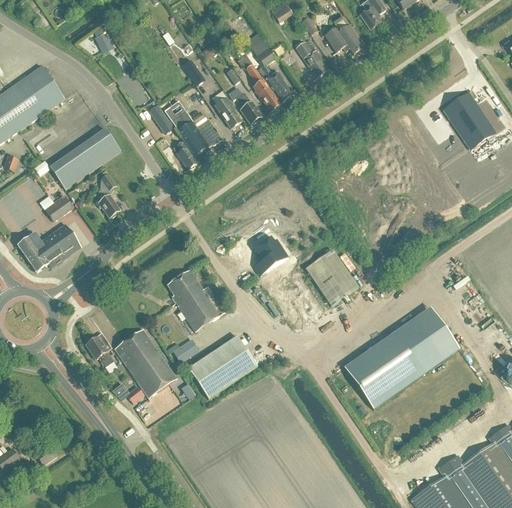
[(65,9),(69,15),(85,4),(82,0),(78,0),(65,9)]
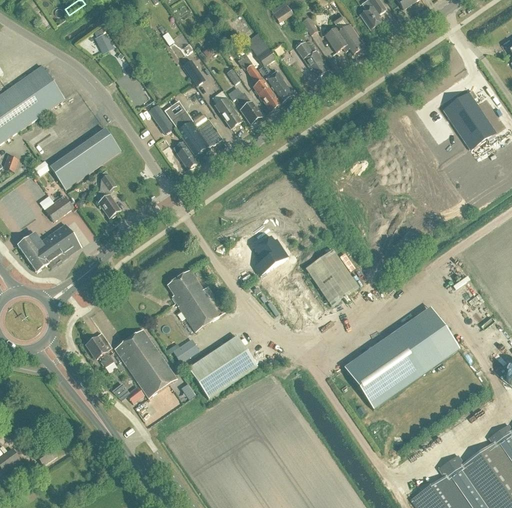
[(359,14),(370,29),(381,22),(376,15),(385,9),(379,0),(365,0),(361,3),(365,10),(359,14)]
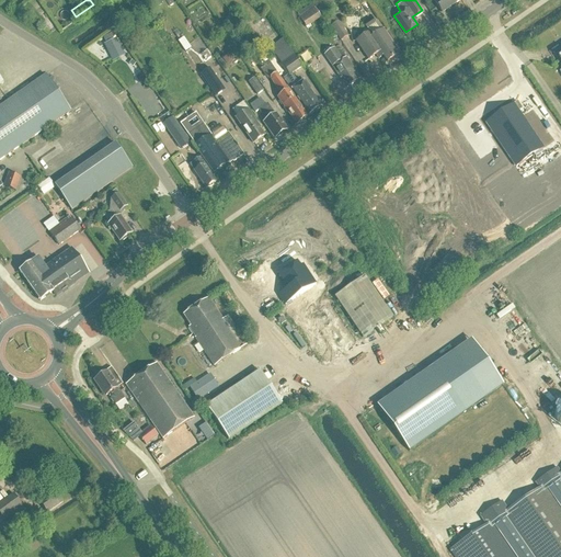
[(435,0),(442,9),(455,0),(435,0)]
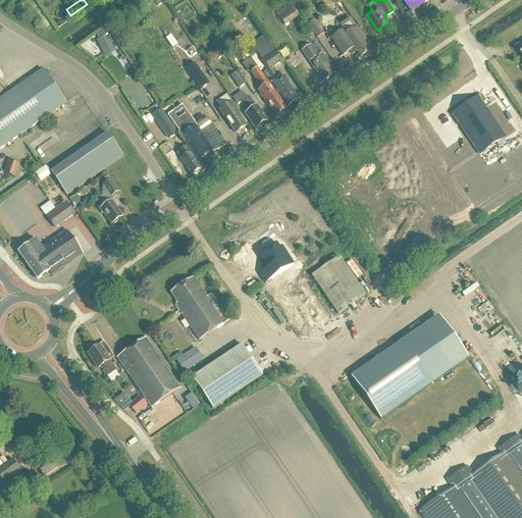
[(278,13),(285,22),(299,13),(293,4),(278,13)]
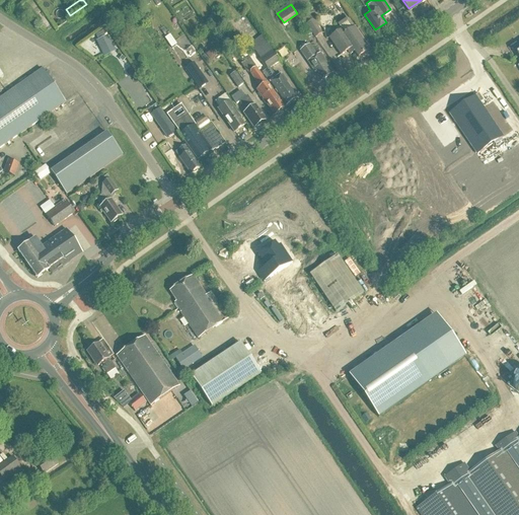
[(306,21),(315,34),(323,29),(314,16),(306,21)]
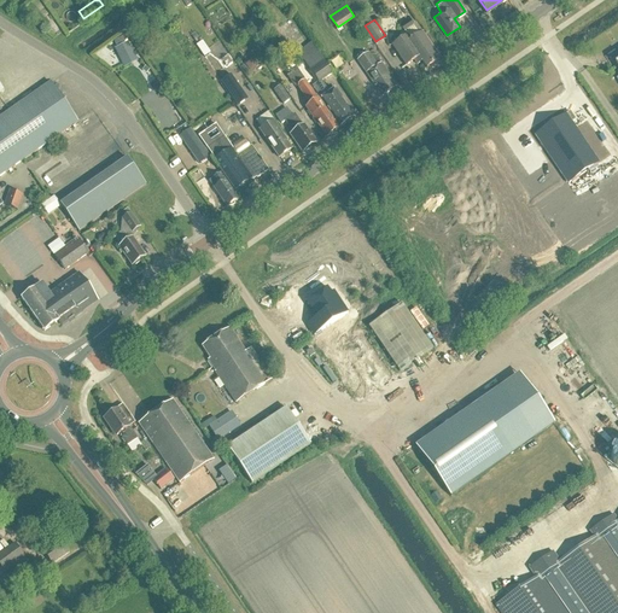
[(421,58),(426,65),(436,58),(433,54),(437,52),(421,29),(410,36),(407,31),(392,42),(406,62),(414,57),(417,62),(421,58)]
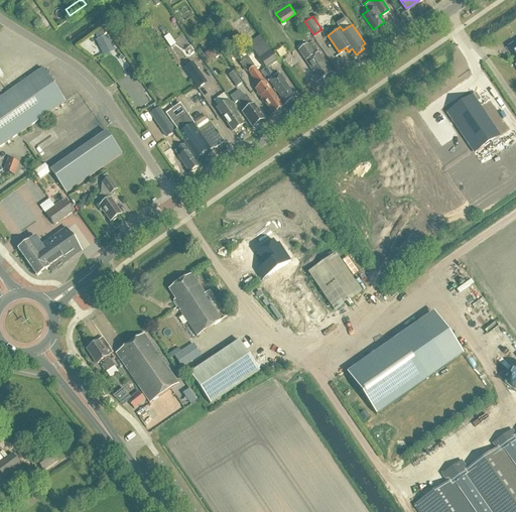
[(103,28),(95,32),(97,37),(96,38),(102,51),(113,46),(107,33),(105,33),(103,28)]
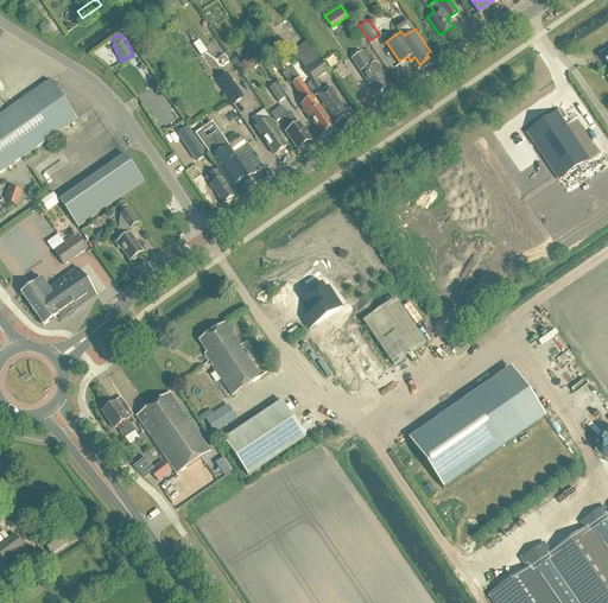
[(334,46),(327,51),(331,57),(339,51),(334,46)]
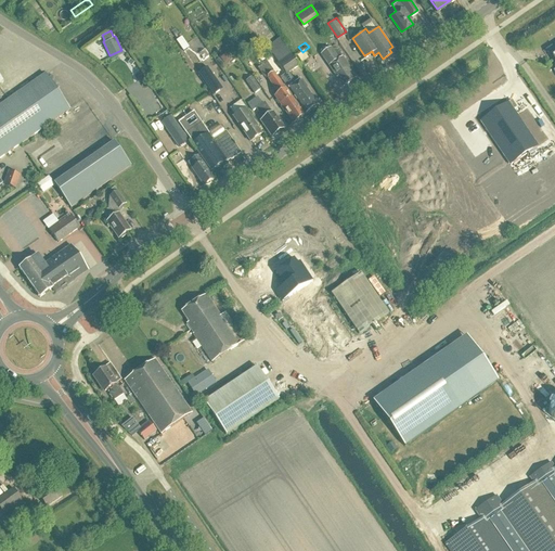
[(203,43),(195,48),(198,53),(206,49),(203,43)]
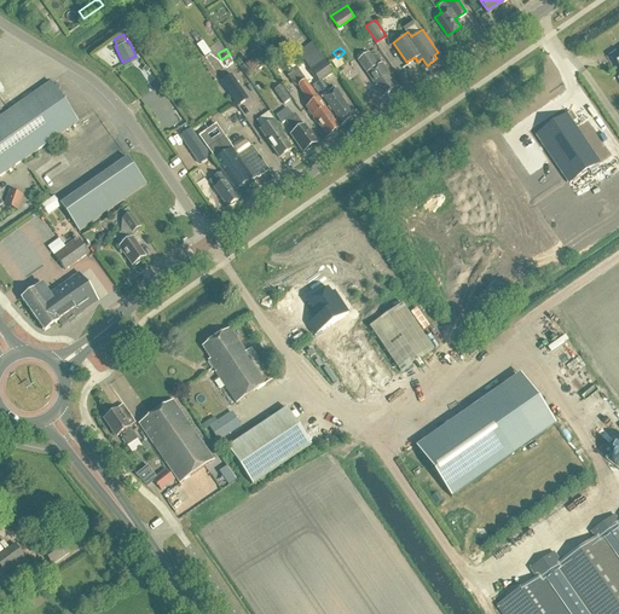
[(318,48),(304,58),(318,80),(322,77),(333,70),(318,48)]
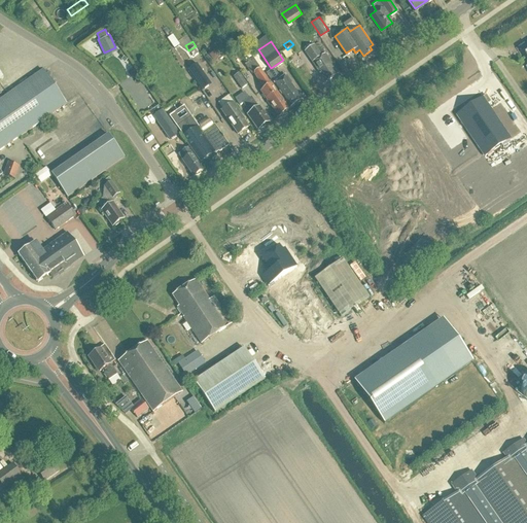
[(337,69),(324,51),(321,54),(314,42),(305,48),(320,71),(321,70),(327,78),(336,72),(334,71),(337,69)]
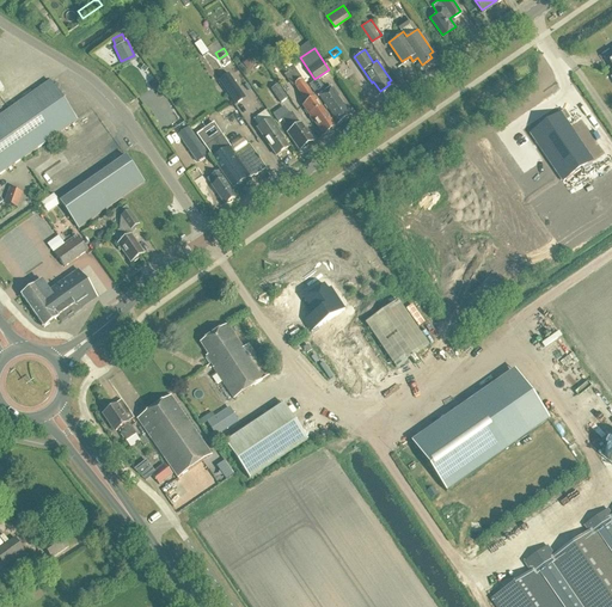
[(219,77),(236,102),(245,94),(230,71),(219,77)]
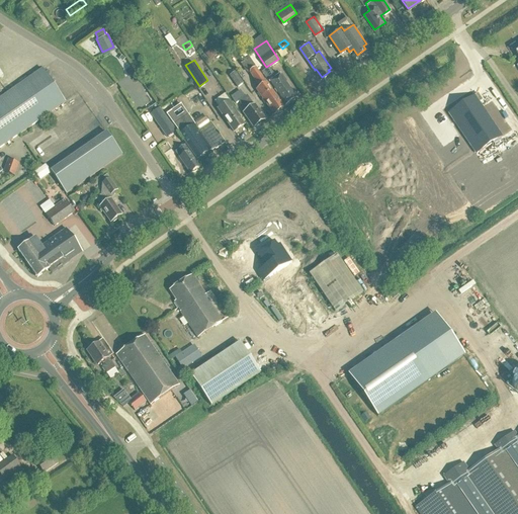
[(256,87),(273,112),(283,105),(265,79),(264,79),(255,65),(249,69),(259,85),(256,87)]
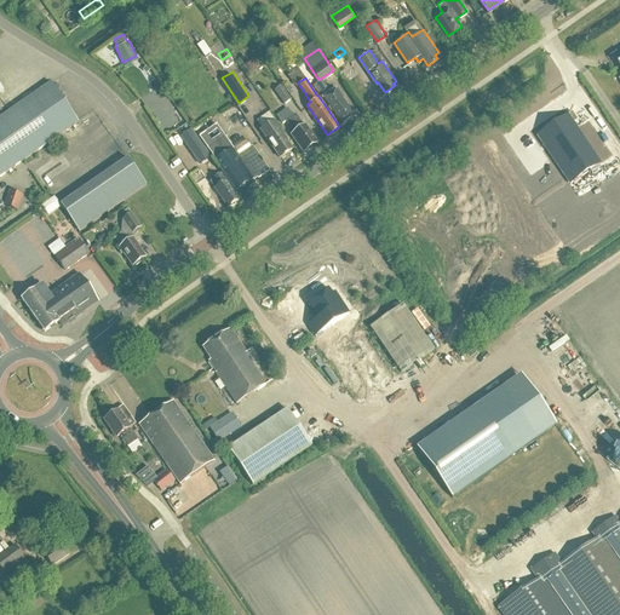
[(319,80),(313,84),(321,96),(342,125),(355,115),(342,97),(343,95),(337,86),(331,90),(322,78),(319,80)]
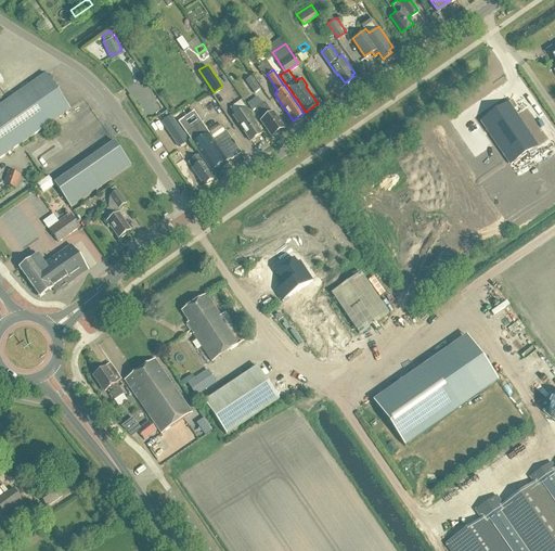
[(44,72),(0,102),(0,155),(69,107),(44,72)]
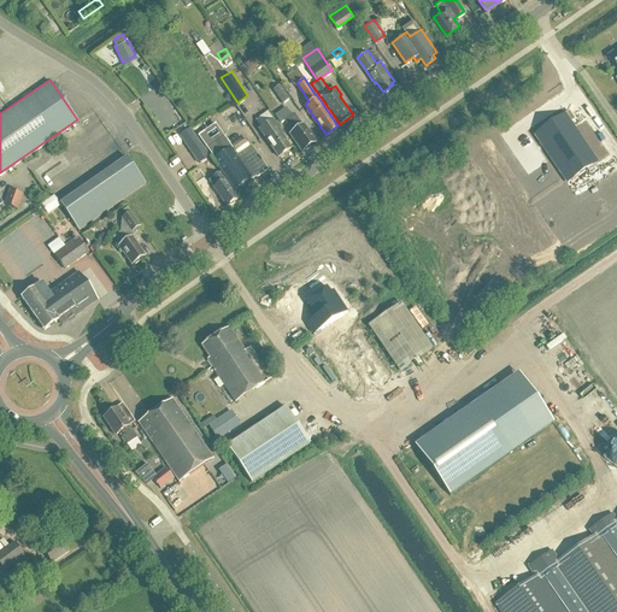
[(280,82),(272,87),(281,101),(289,96),(280,82)]
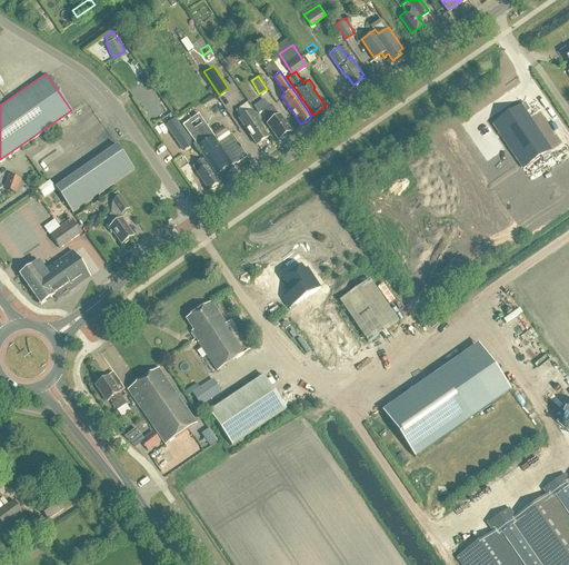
[(253,103),(258,111),(262,109),(269,119),(267,121),(278,137),(290,129),(283,119),(285,119),(280,112),(279,114),(271,102),(268,103),(263,97),(253,103)]
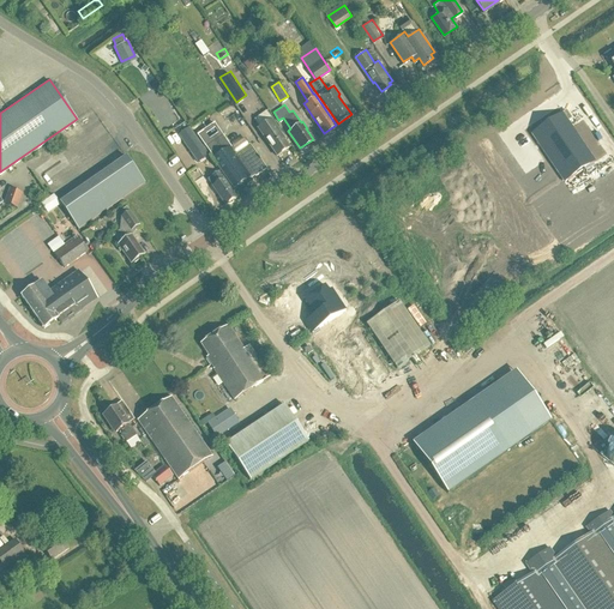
[(266,138),(277,154),(289,145),(283,137),(284,137),(271,116),(259,125),(268,137),(266,138)]
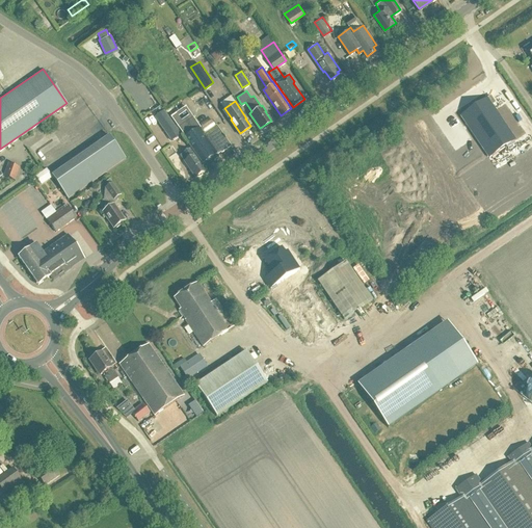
[(466,121),(488,155),(514,137),(491,103),(466,121)]
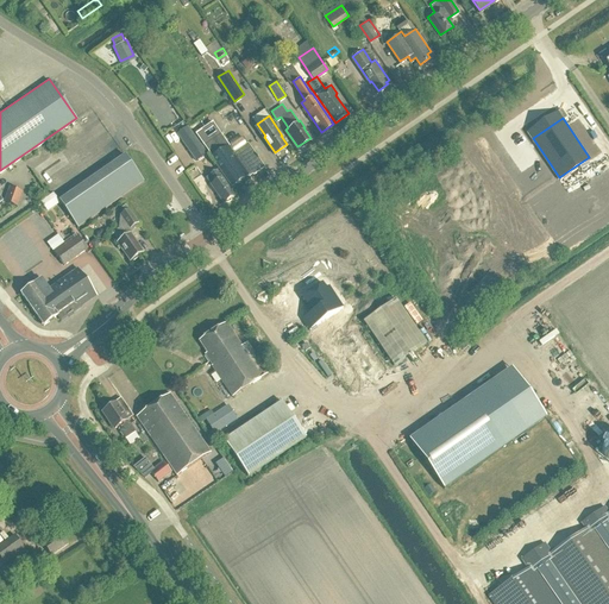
[(188,123),(177,131),(196,158),(207,150),(188,123)]
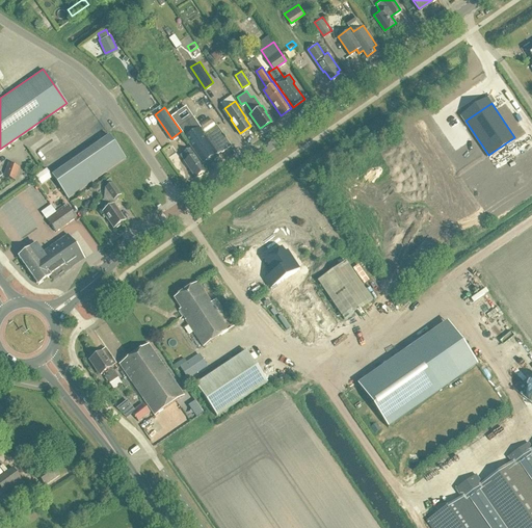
[(218,147),(221,150),(230,144),(216,124),(204,132),(200,126),(201,126),(192,114),(178,125),(189,141),(188,142),(202,161),(216,151),(215,149),(218,147)]
